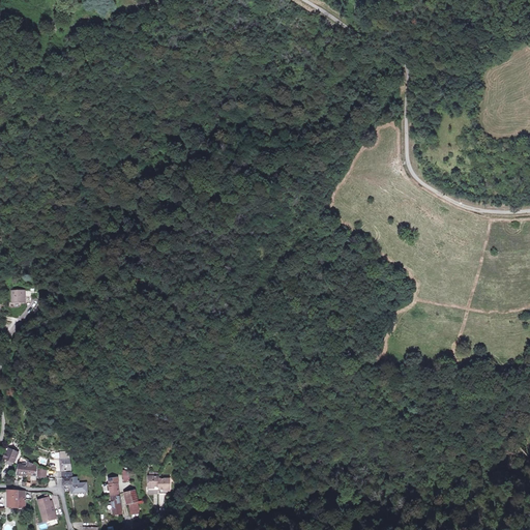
[(12,291),(13,302),(25,301),(24,290),(12,291)]
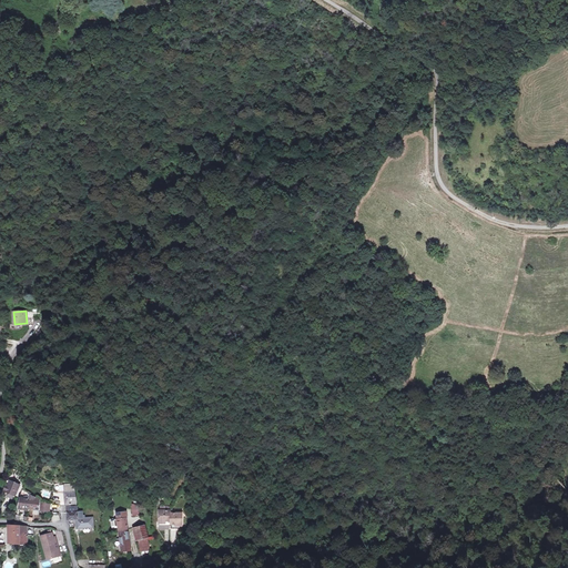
[(265,343),(262,346),(269,352),(272,348),(265,343)]
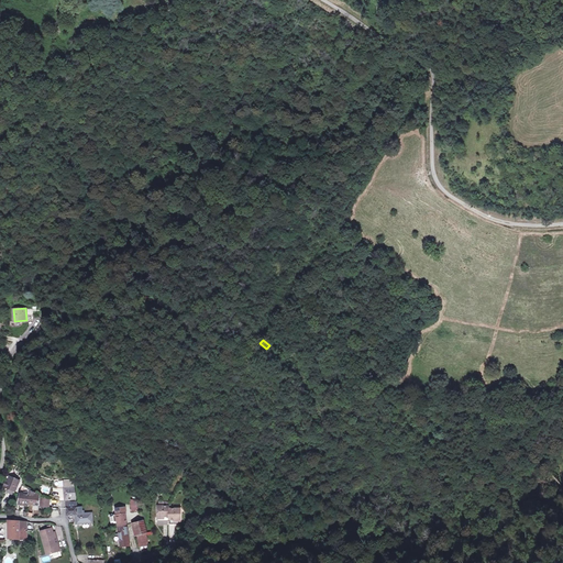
[(266,349),(260,343),(254,350),(262,355),(266,349)]
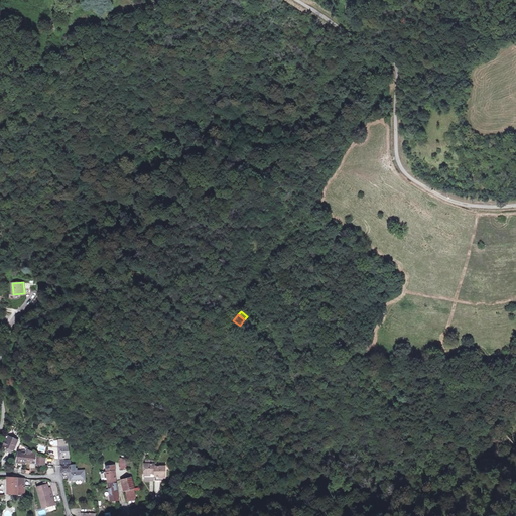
[(16,449),(19,439),(10,436),(8,442),(6,442),(5,446),(9,447),(15,449),(16,449)]
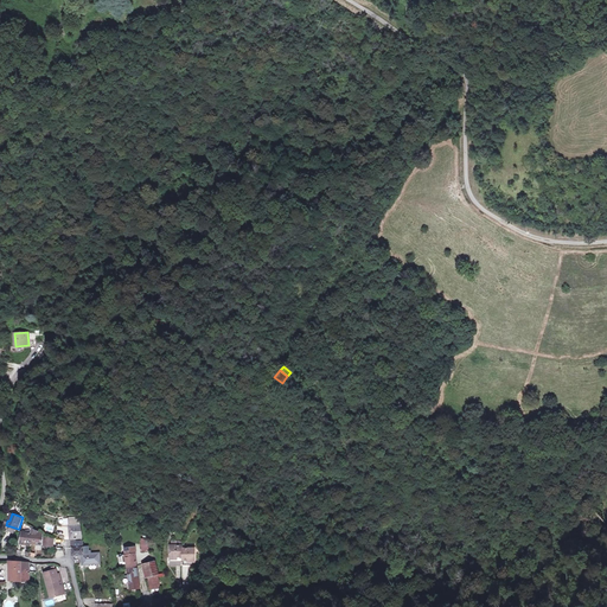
[(72,538),(72,540),(83,538),(82,517),(69,517),(59,517),(61,525),(70,524),(70,538),(72,538)]
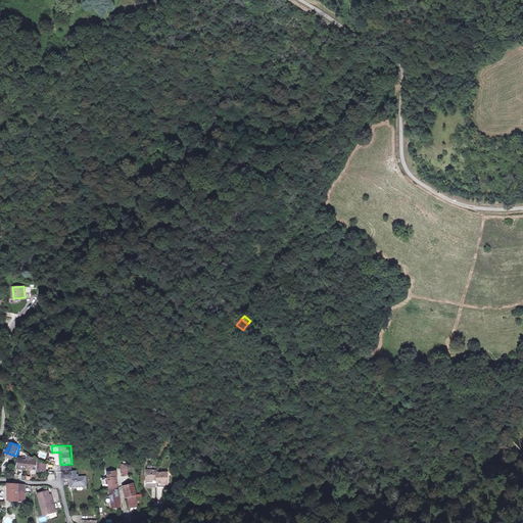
[(35,458),(28,454),(22,450),(18,458),(19,459),(18,461),(17,464),(18,464),(17,467),(36,470),(38,461),(35,461),(35,458)]
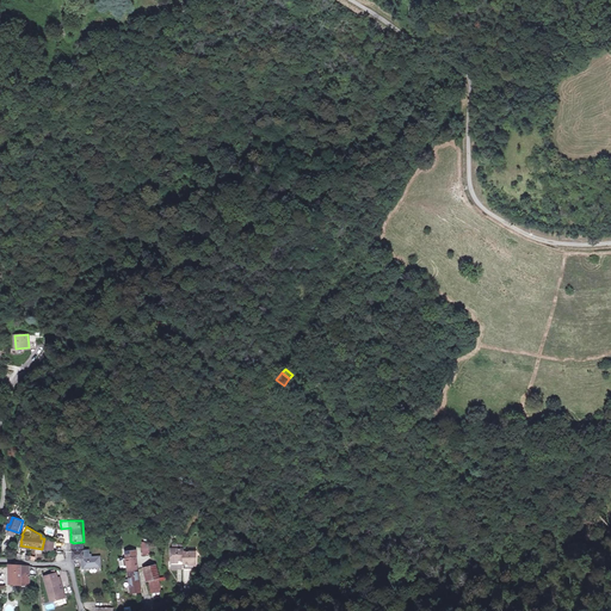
[(257,539),(252,549),(265,555),(269,545),(257,539)]
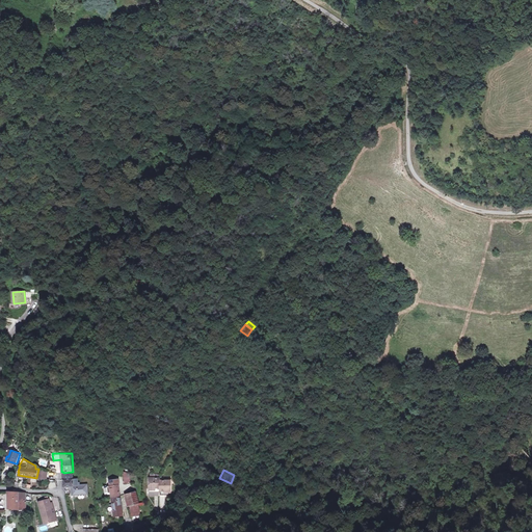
[(38,471),(38,478),(47,479),(47,471),(38,471)]
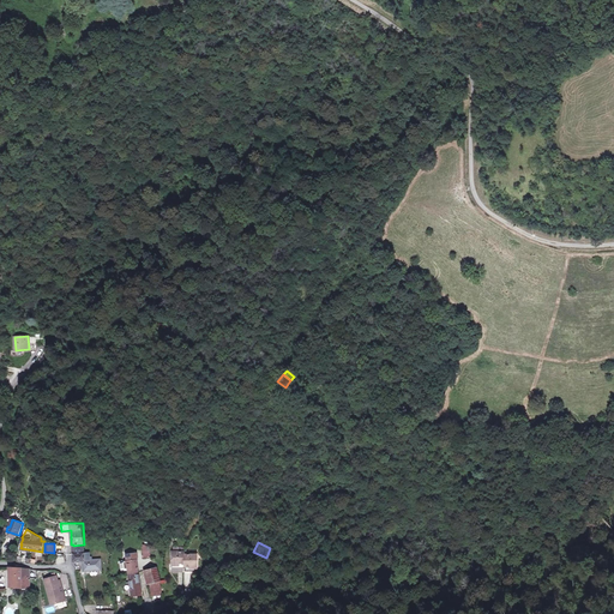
[(84,545),(73,546),(74,555),(85,554),(84,545)]
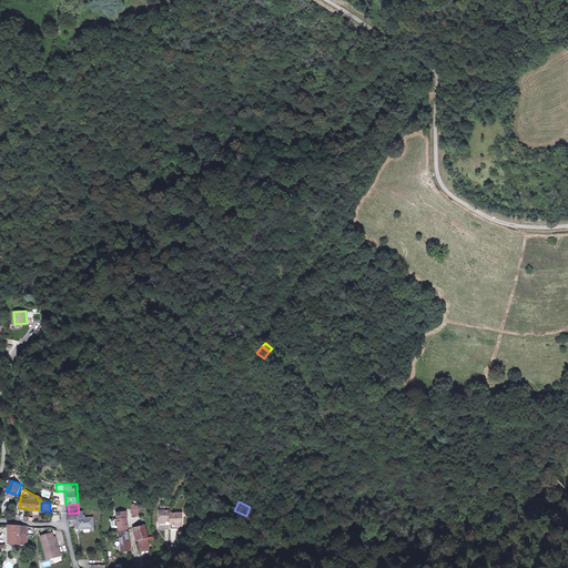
[(161,509),(159,509),(160,529),(165,529),(165,527),(165,525),(171,525),(171,524),(171,520),(170,511),(170,509),(161,509)]
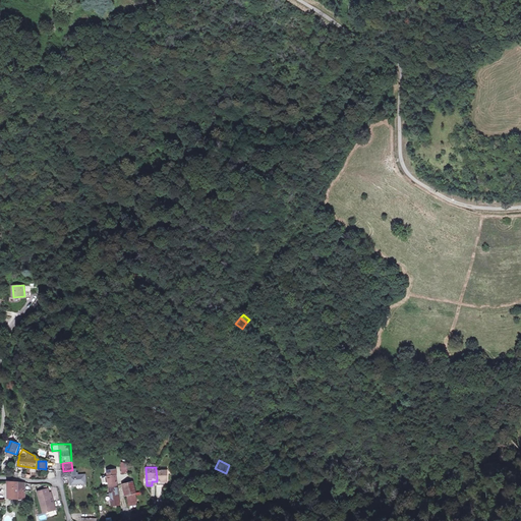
[(107,469),(108,475),(103,475),(104,482),(109,481),(109,486),(118,485),(116,474),(117,473),(116,468),(107,469)]
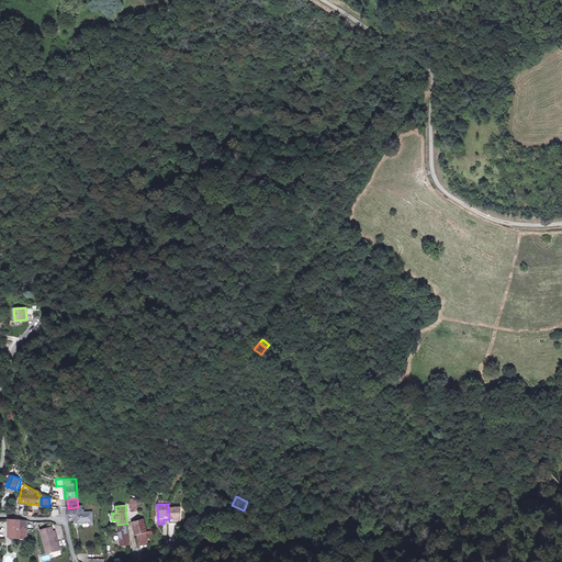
[(180,506),(168,506),(169,515),(169,518),(169,519),(169,521),(180,521),(180,506)]
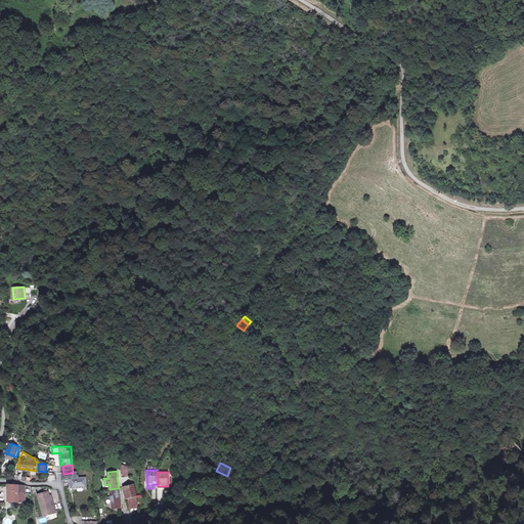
[(74,479),(74,487),(87,486),(87,478),(81,478),(80,476),(78,476),(78,473),(73,473),(63,474),(64,480),(72,479),(74,479)]
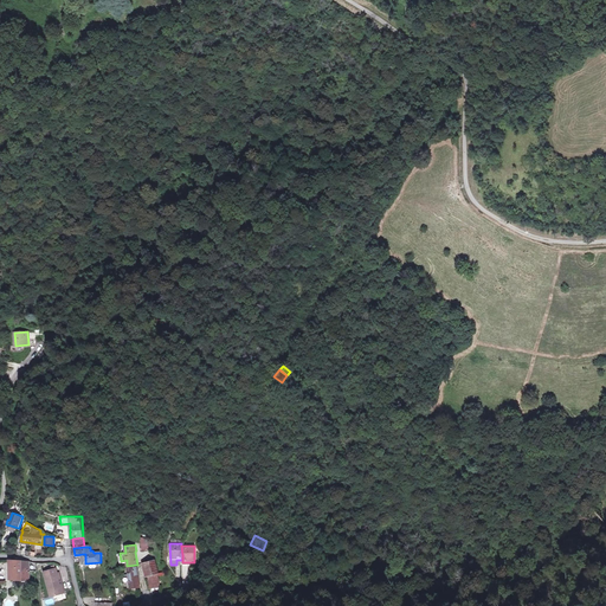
[(146,562),(149,575),(158,573),(154,560),(146,562)]
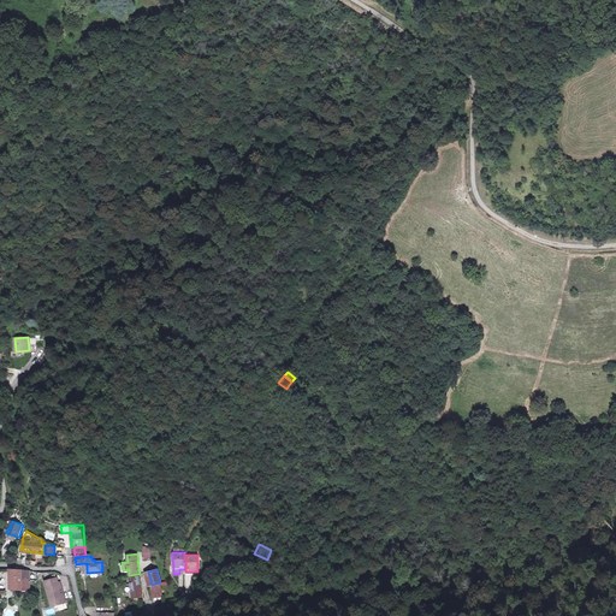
[(25,570),(9,570),(7,590),(30,592),(31,572),(25,570)]
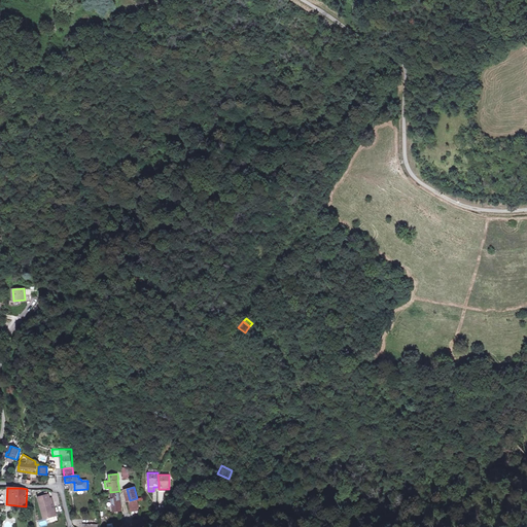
[(121,508),(119,491),(110,492),(113,511),(121,508)]
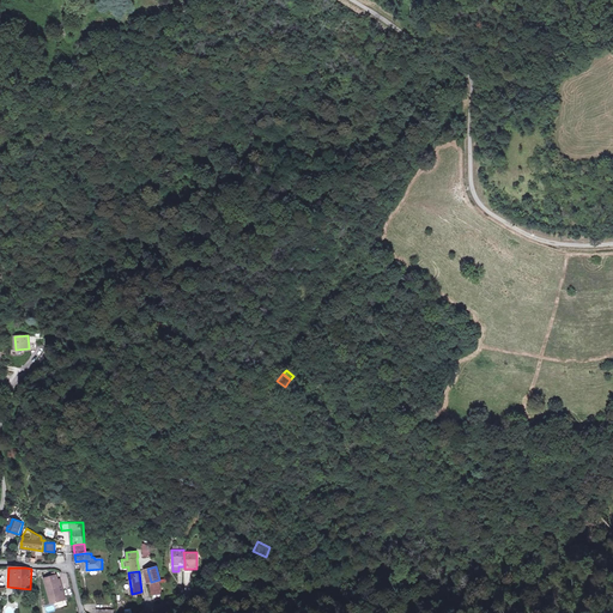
[(60,586),(62,584),(61,580),(59,581),(56,575),(46,578),(53,604),(64,601),(60,586)]
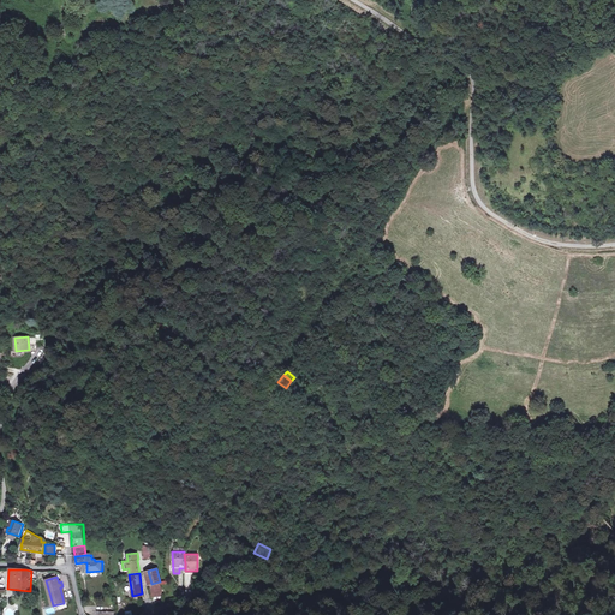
[(160,581),(151,584),(154,596),(163,593),(160,581)]
